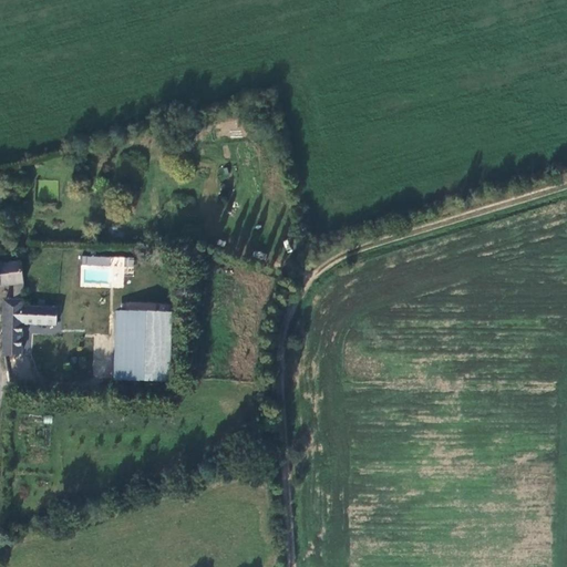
[(80,257),(79,284),(122,286),(123,259),(80,257)]
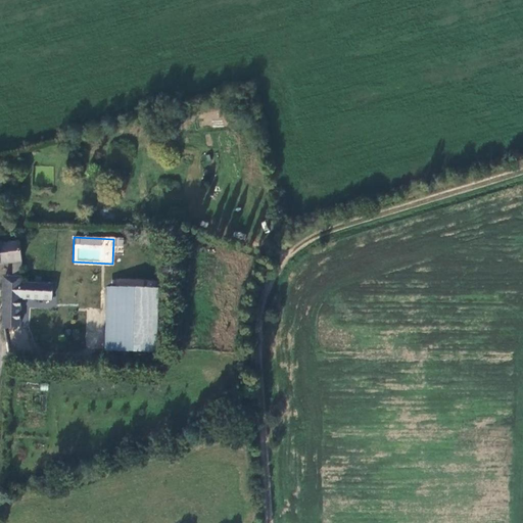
[(1,244),(0,244),(0,265),(13,263),(22,262),(19,242),(6,244),(1,244)]
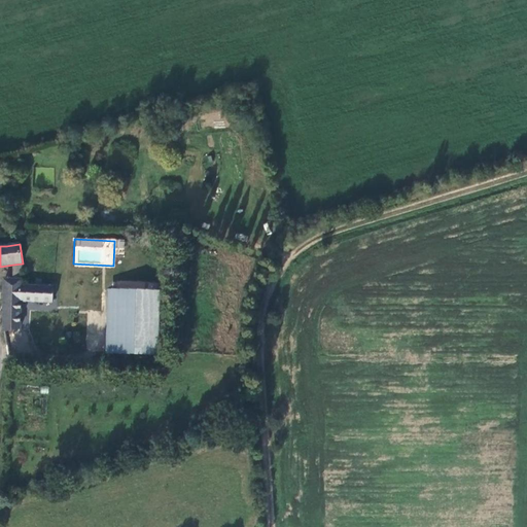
[(4,281),(2,331),(20,329),(20,327),(21,302),(22,286),(23,264),(13,265),(12,280),(4,281)]
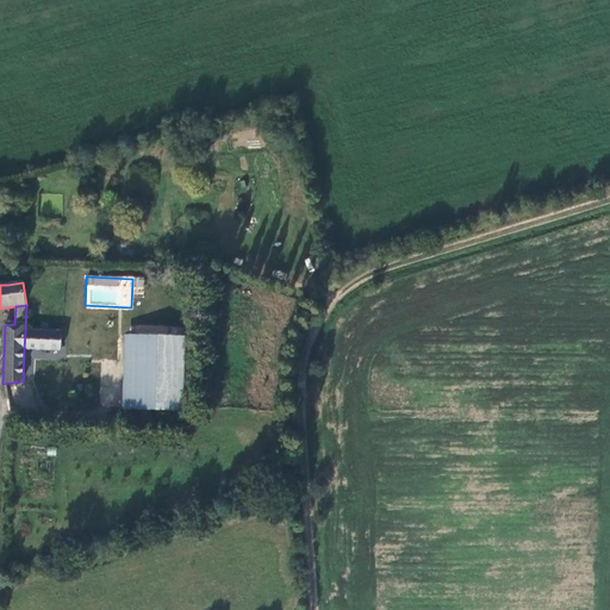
[(62,332),(25,331),(24,349),(61,350),(62,332)]
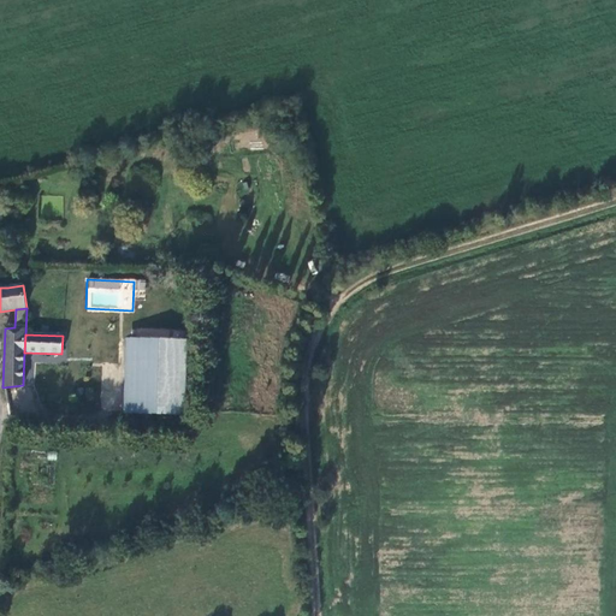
[(131,342),(128,413),(182,415),(185,344),(131,342)]
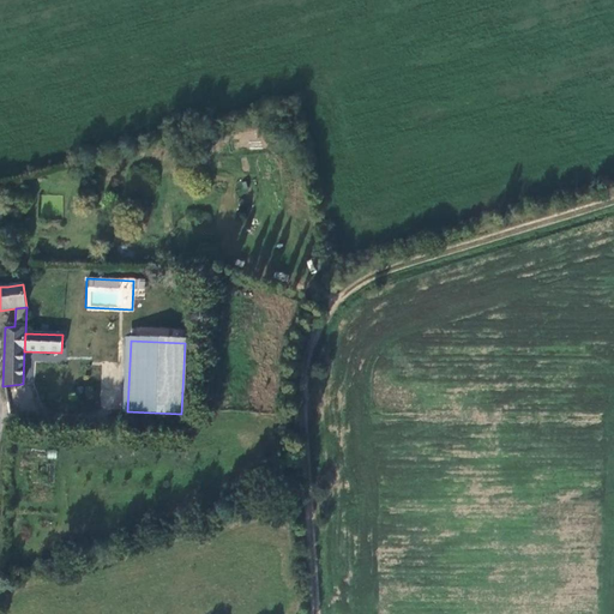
[(29,395),(18,398),(23,410),(34,407),(29,395)]
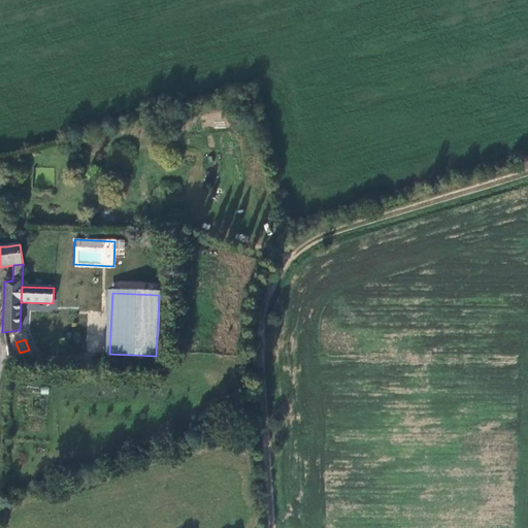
All buildings are outlined.
